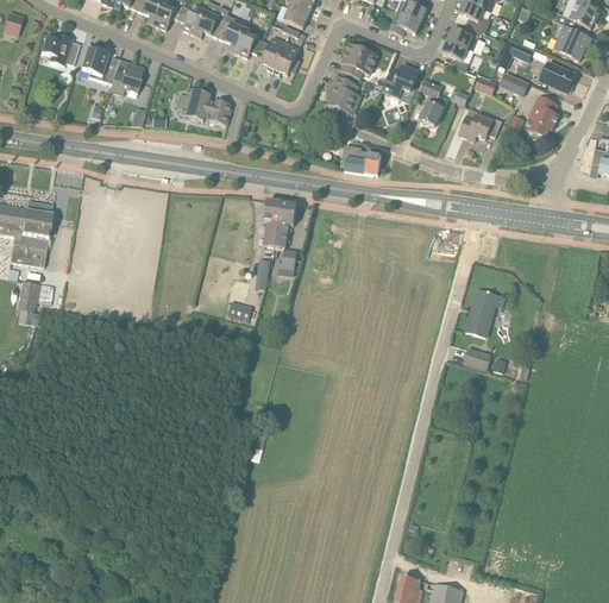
[(139,0),(137,7),(151,14),(148,20),(154,23),(164,0),(139,0)]
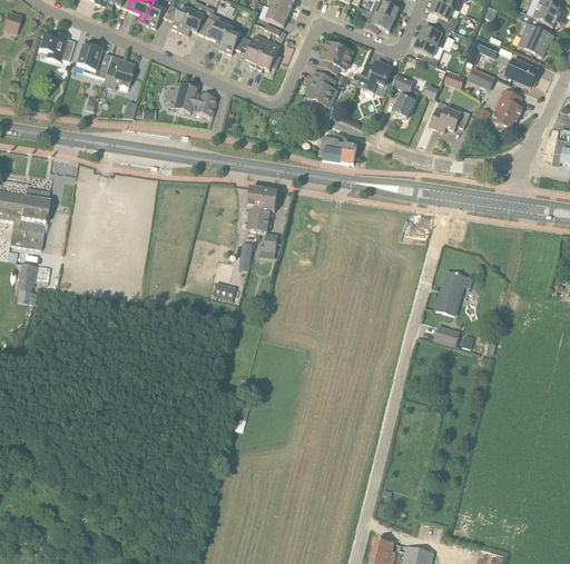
[(165,5),(156,0),(154,0),(144,21),(156,27),(161,13),(167,17),(173,3),(174,0),(167,0),(167,1),(165,5)]
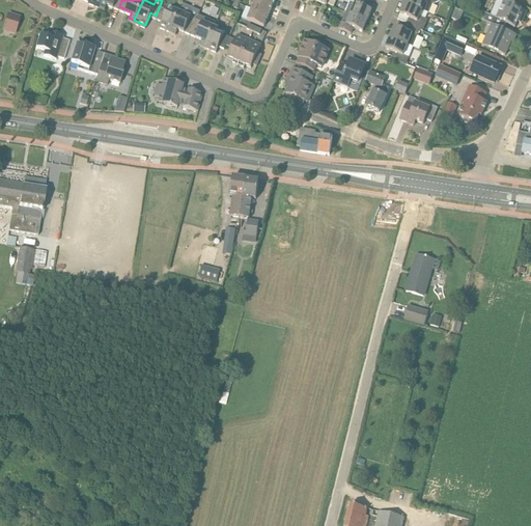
[(190,31),(198,10),(200,7),(183,0),(179,8),(170,29),(175,31),(177,26),(190,31)]
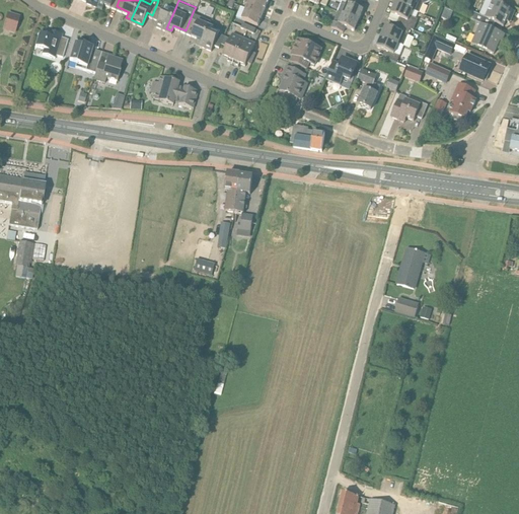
[(247,0),(246,5),(263,12),(267,1),(264,0),(247,0)]
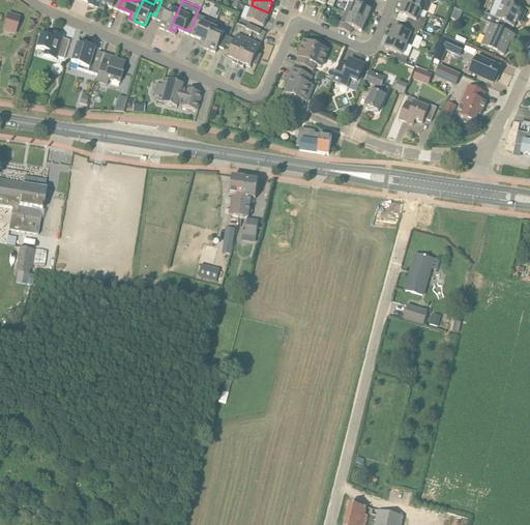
[(348,0),(345,8),(350,10),(366,17),(371,6),(361,2),(362,0),(348,0)]
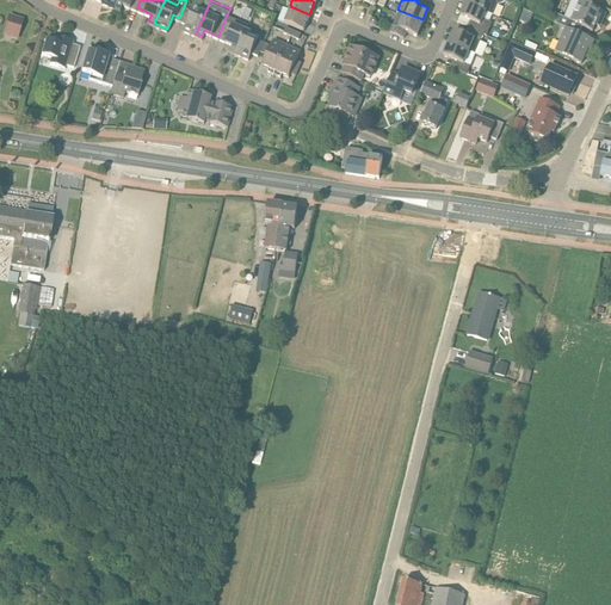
[(492,18),(489,17),(482,14),(486,8),(468,0),(466,0),(460,12),(473,17),(469,24),(483,30),(486,31),(492,18)]
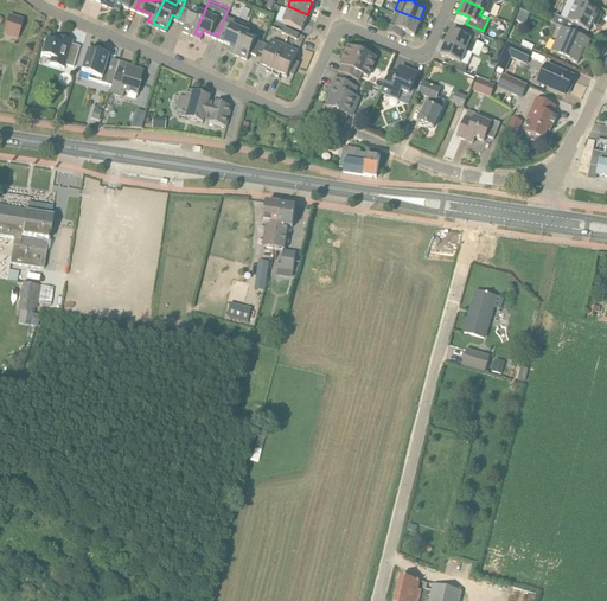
[(465,0),(483,8),(483,7),(487,10),(491,0),(465,0)]
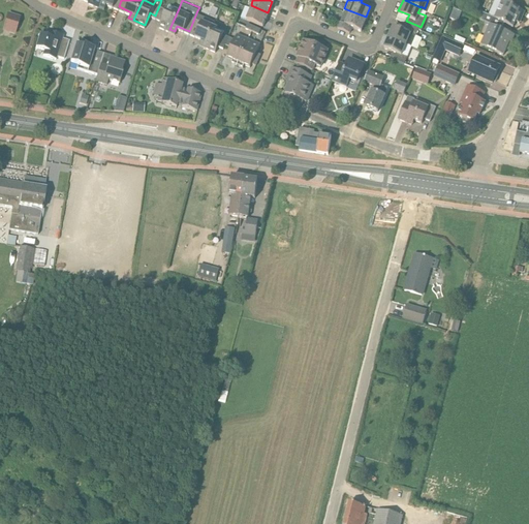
[(525,7),(508,0),(500,0),(494,13),(504,19),(503,20),(512,24),(516,18),(520,20),(525,7)]
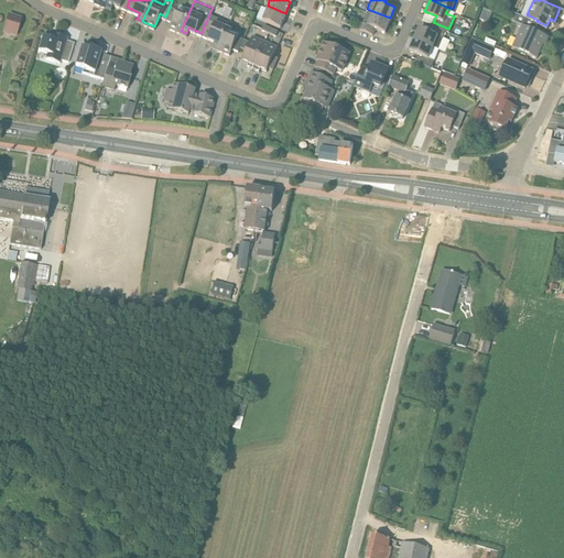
[(169,25),(181,31),(191,9),(185,7),(183,12),(176,9),(177,7),(171,3),(165,17),(172,19),(169,25)]
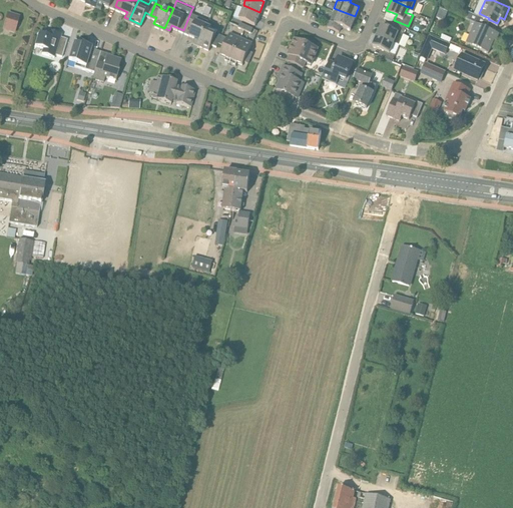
[(437,13),(445,16),(448,7),(441,4),(437,13)]
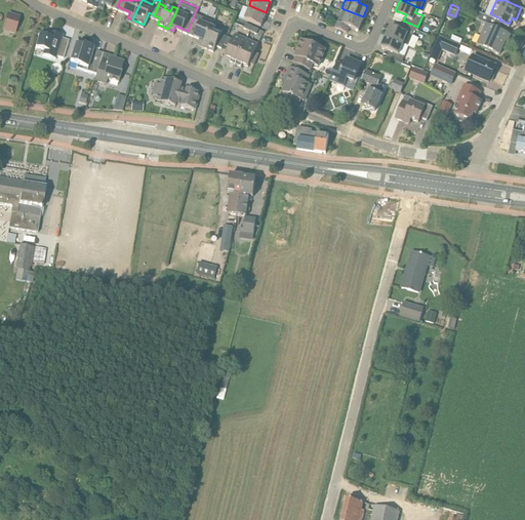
[(261,23),(266,12),(249,5),(244,15),(261,23)]
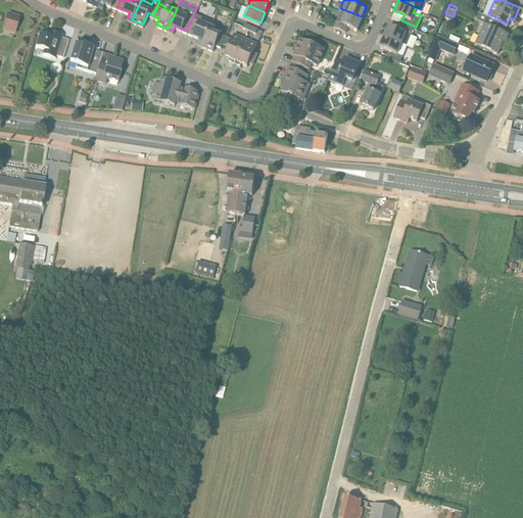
[(333,25),(345,29),(347,24),(357,28),(362,16),(345,10),(340,8),(333,25)]
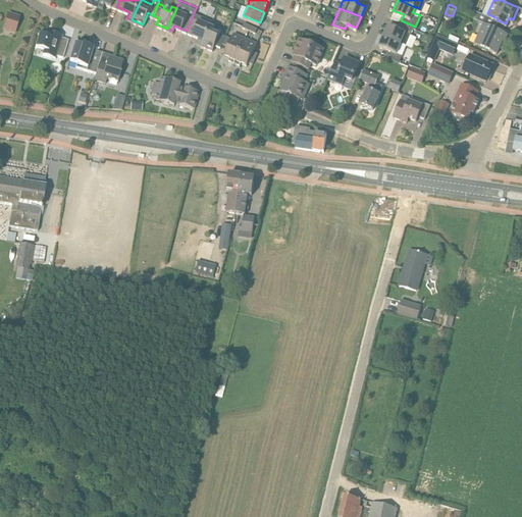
[(8,9),(3,27),(14,30),(19,12),(8,9)]
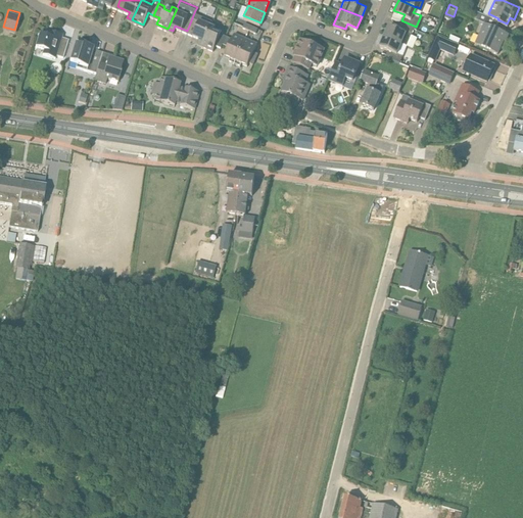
[(197,41),(201,43),(210,22),(212,18),(195,10),(187,31),(199,36),(197,41)]
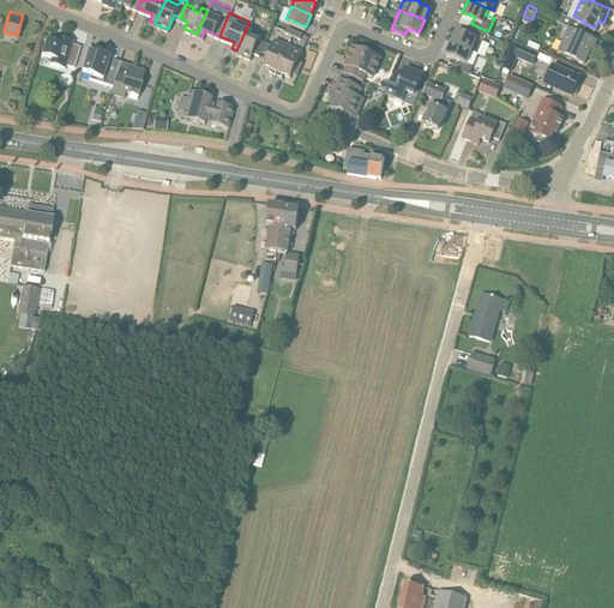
[(486,30),(471,24),(469,31),(456,26),(451,38),(471,48),(474,41),(480,43),(486,30)]
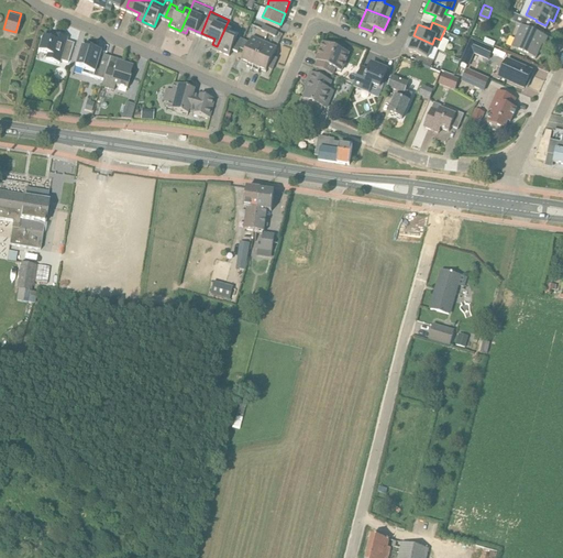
[(543,41),(548,33),(521,22),(511,44),(536,54),(542,40),(543,41)]
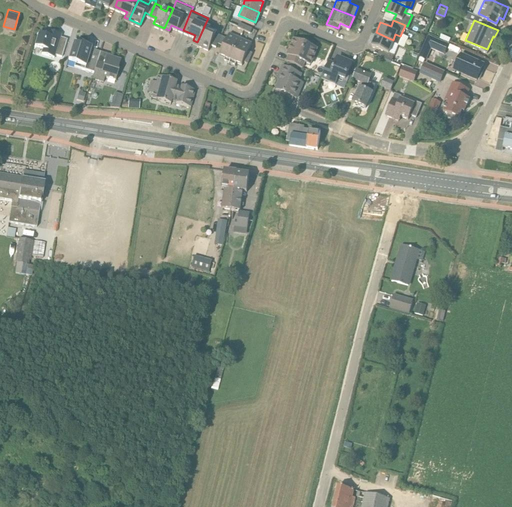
[(206,22),(197,42),(208,47),(211,41),(216,44),(218,40),(221,32),(215,29),(214,32),(208,29),(211,24),(206,22)]
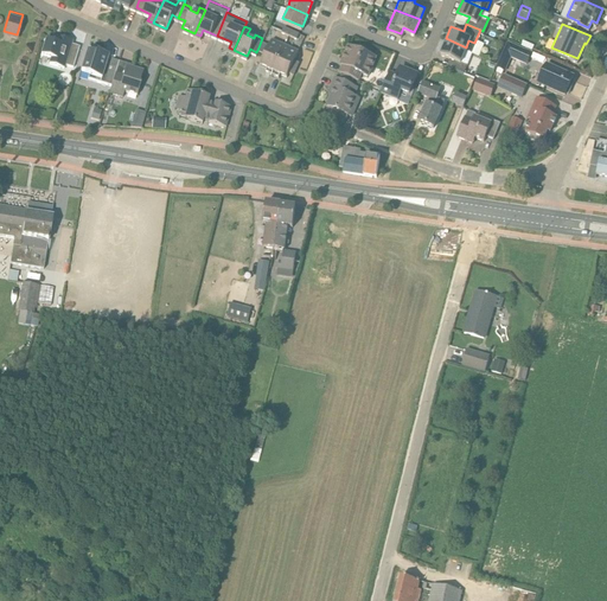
[(53,37),(45,34),(40,51),(51,53),(49,59),(64,64),(65,61),(74,63),(80,42),(71,39),(72,37),(57,32),(57,34),(55,36),(53,37)]
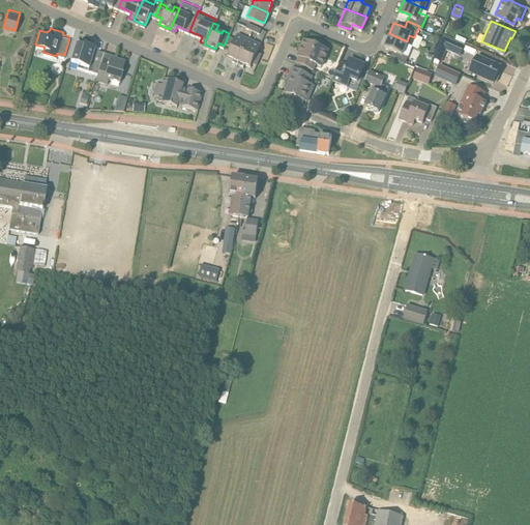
[(232,59),(238,61),(248,35),(237,30),(235,36),(231,44),(227,54),(233,56),(232,59)]
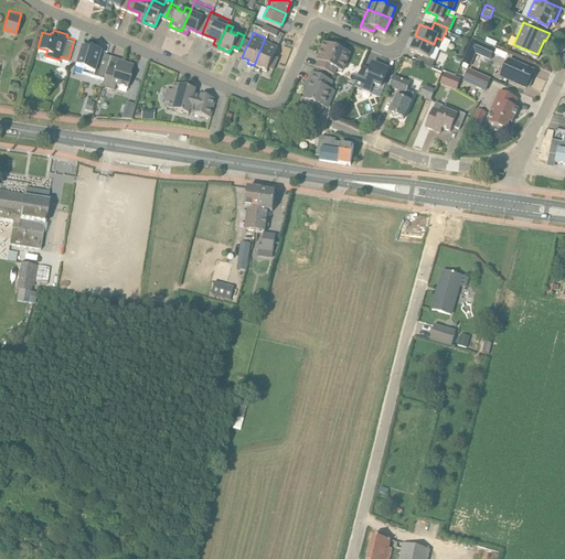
[(241,44),(246,46),(251,39),(244,35),(241,44)]
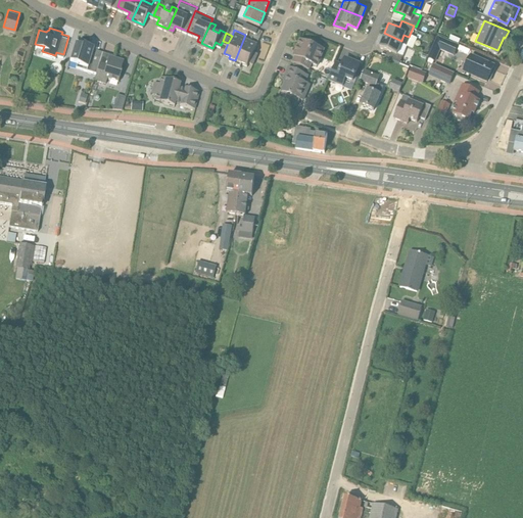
[(399,59),(402,53),(407,43),(401,41),(384,33),(380,44),(390,48),(388,54),(399,59)]
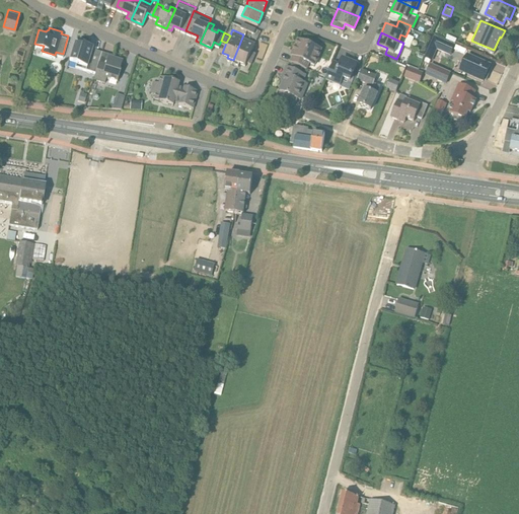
[(446,50),(451,41),(434,32),(425,54),(431,57),(436,45),(446,50)]
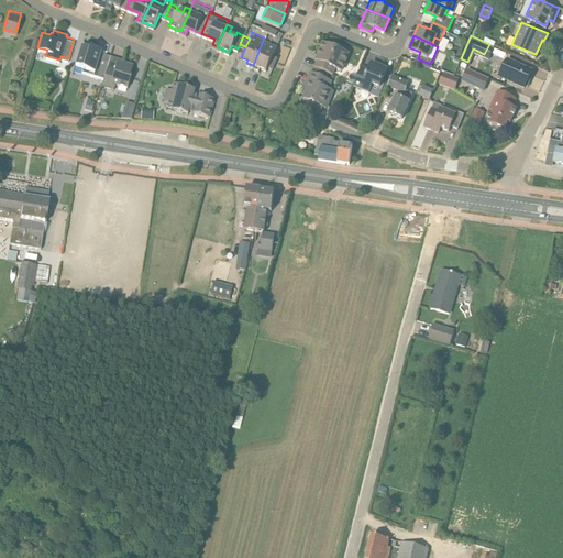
[(253,65),(258,68),(260,65),(266,68),(267,64),(272,66),(277,54),(273,52),(277,43),(264,37),(253,65)]
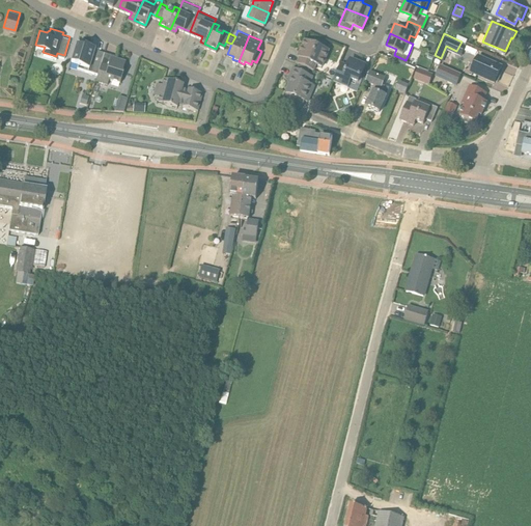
[(322,62),(329,47),(307,37),(304,44),(302,43),(298,53),(300,53),(298,60),(313,66),(315,60),(322,62)]
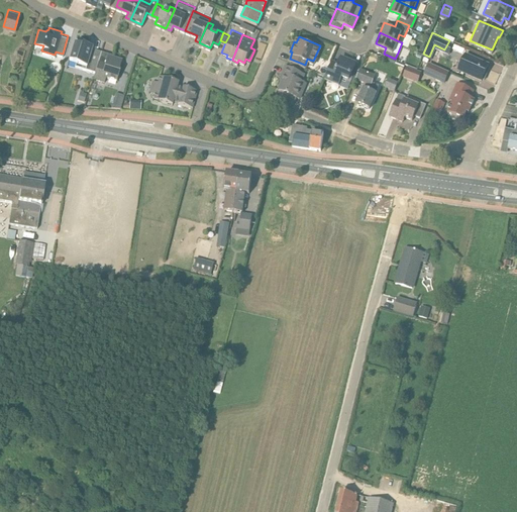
[(81,41),(74,39),(69,57),(76,59),(75,64),(95,70),(98,58),(101,49),(91,46),(92,43),(82,40),(81,41)]
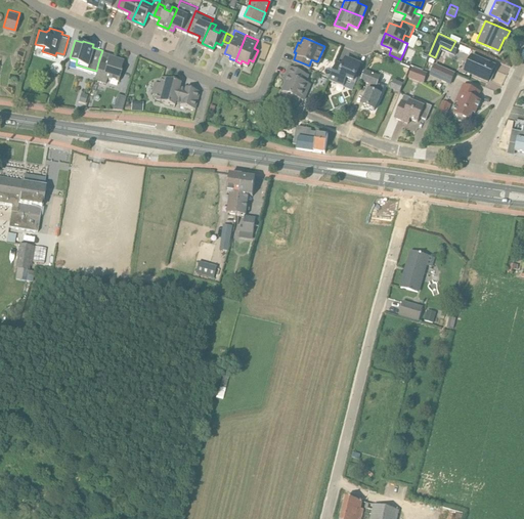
[(492,69),(494,63),(471,52),(470,54),(471,55),(472,53),(477,56),(474,62),(468,59),(465,68),(488,78),(488,76),(490,77),(494,69),(492,69)]
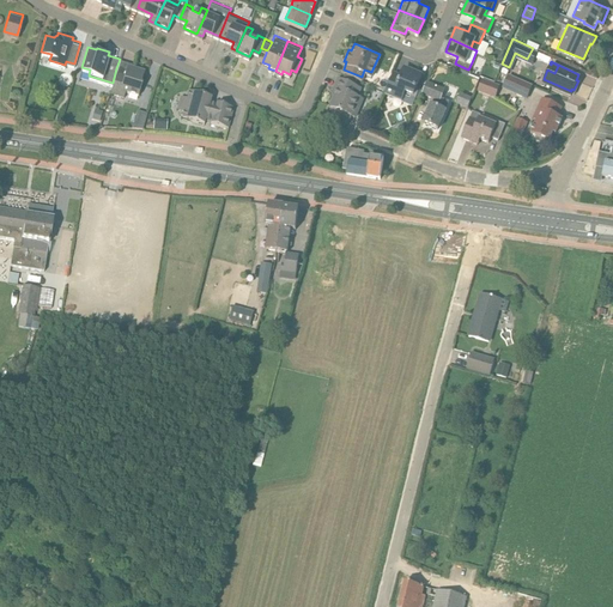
[(117,70),(116,68),(113,83),(110,90),(123,93),(126,87),(138,92),(141,80),(140,79),(141,78),(145,67),(133,64),(132,67),(126,66),(125,72),(117,70)]
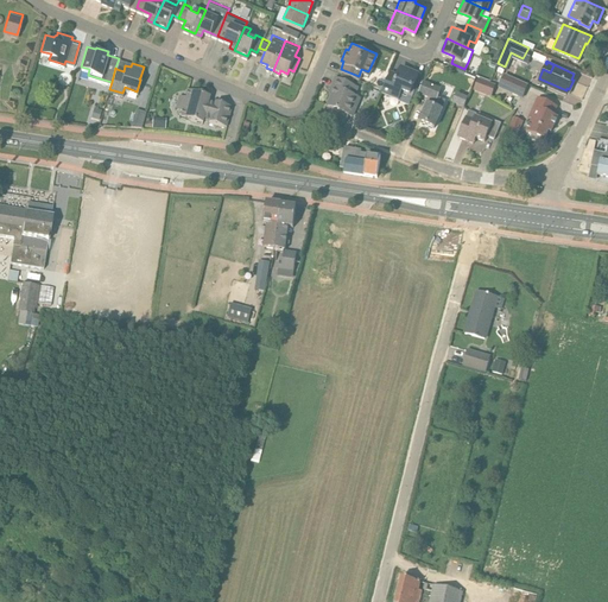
[(398,71),(390,68),(381,88),(390,92),(391,90),(399,94),(401,87),(410,90),(418,70),(401,63),(398,71)]
